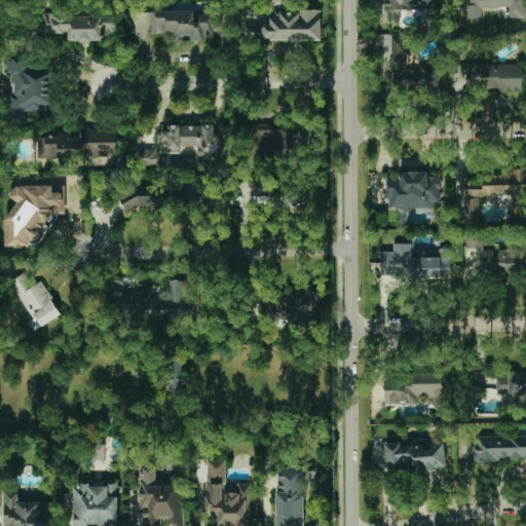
[(400,9),(433,8),(431,0),(383,0),(384,21),(401,21),(400,9)]
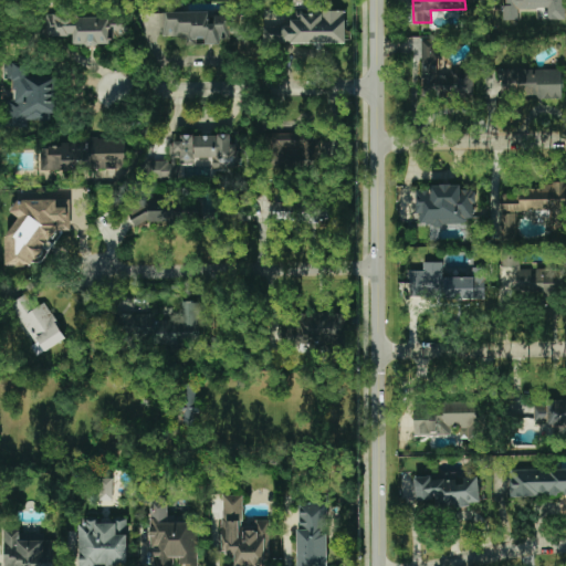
[(565,20),(564,0),(506,0),(507,10),(547,10),(547,20),(565,20)]
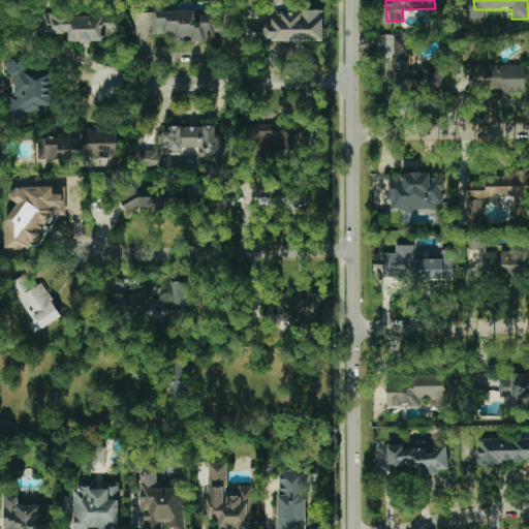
[(152,34),(172,34),(172,42),(183,42),(183,36),(191,36),(191,40),(215,40),(215,14),(196,14),(196,11),(152,10),(152,34)]
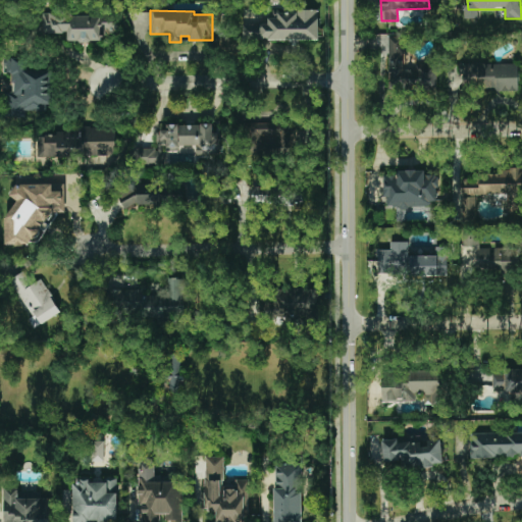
[(267,23),(243,24),(243,40),(319,40),(318,11),(278,11),(278,18),(267,18),(267,23)]
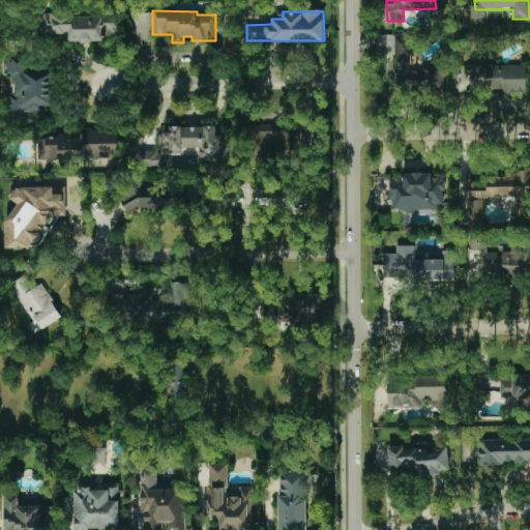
[(43,34),(68,34),(68,42),(104,42),(104,31),(119,31),(119,15),(43,16),(43,34)]
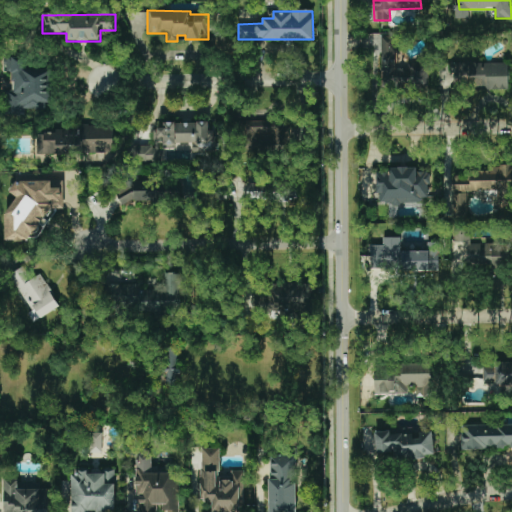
[(380,87),(428,87),(428,64),(407,64),(407,67),(396,67),(395,33),(373,34),(373,49),(380,49),(380,87)]
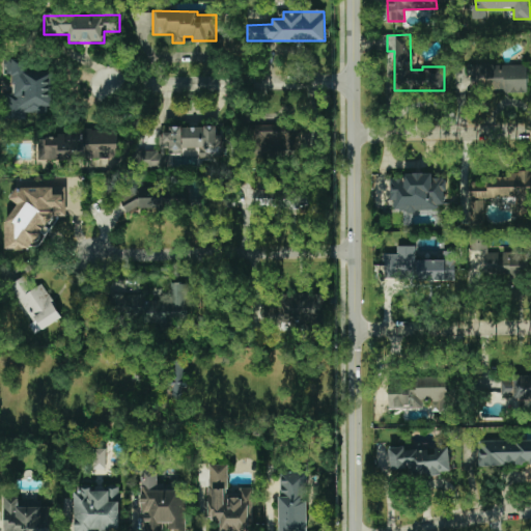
[(53,72),(26,72),(26,59),(7,59),(6,76),(15,76),(15,94),(8,94),(7,118),(27,118),(27,113),(46,113),(46,106),(52,106),(53,72)]
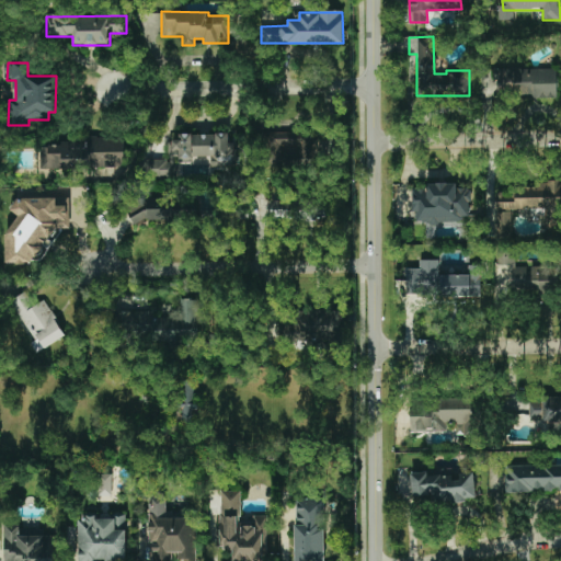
[(557,68),(494,69),(495,96),(557,95),(557,68)]
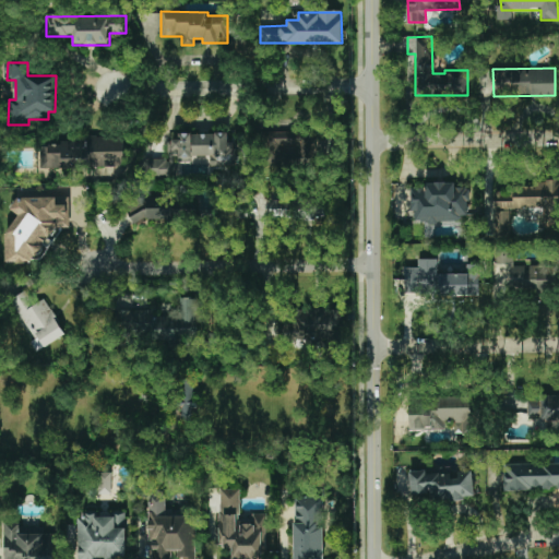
[(268,133),(268,150),(309,147),(308,132),(268,133)]
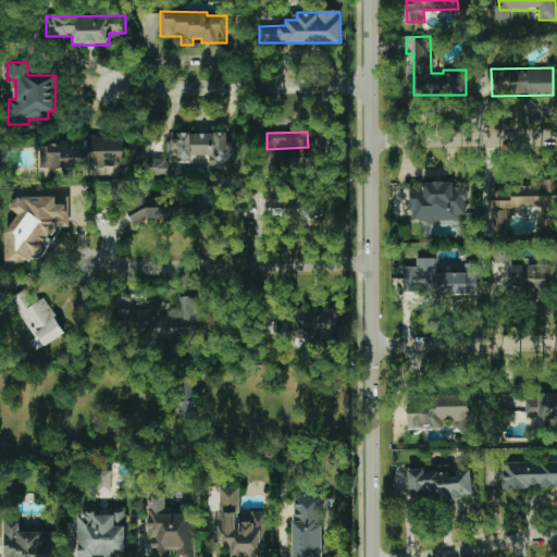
[(173,156),(209,157),(209,165),(234,166),(235,144),(227,144),(227,134),(172,133),(171,159),(143,158),(143,174),(173,175),(173,156)]
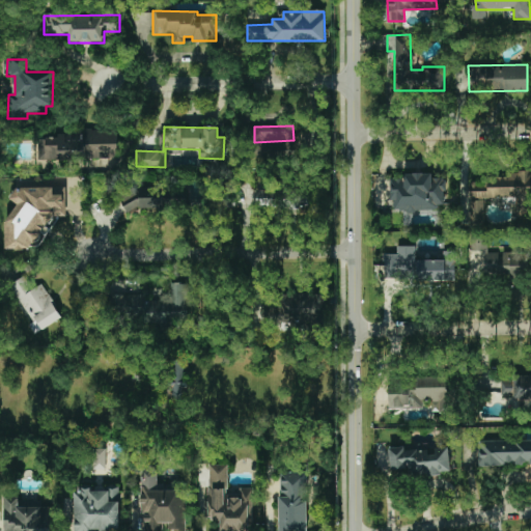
[(118,131),(65,131),(65,136),(42,136),(42,160),(85,160),(85,158),(118,158),(118,131)]
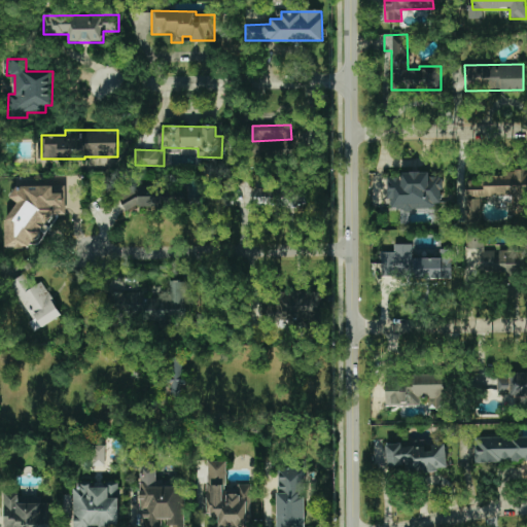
[(387,177),(388,210),(442,208),(441,176),(430,177),(430,172),(402,172),(402,177),(387,177)]
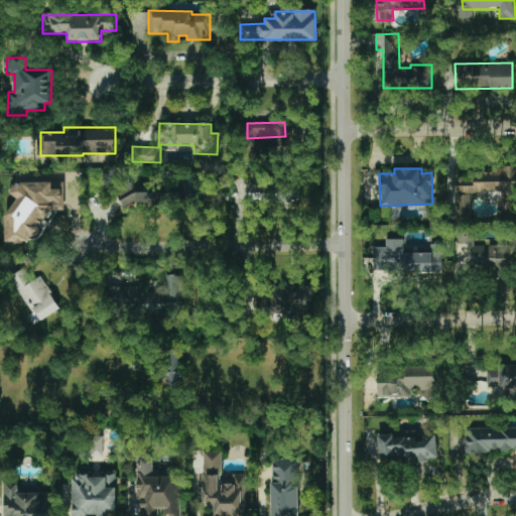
[(460,217),(470,217),(470,192),(501,191),(501,201),(515,201),(515,170),(460,170),(460,217)]
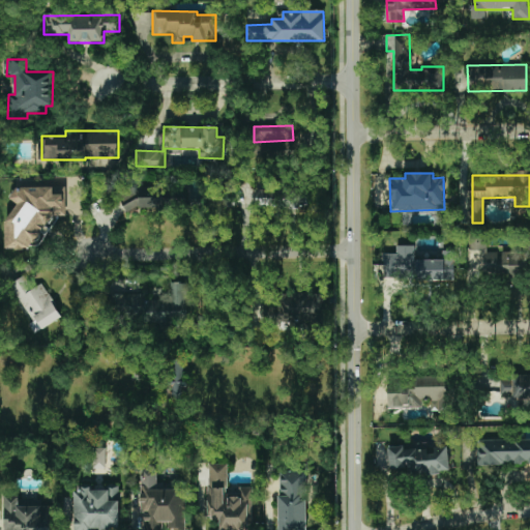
[(4,248),(28,248),(46,224),(48,224),(54,215),(64,215),(64,195),(52,195),(53,187),(17,186),(9,198),(17,203),(4,221),(4,248)]
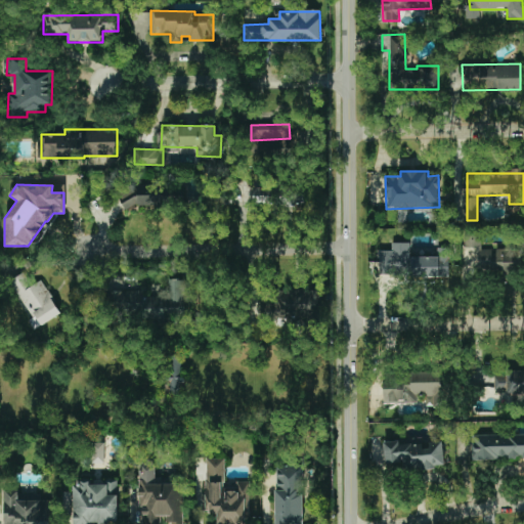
[(121,186),(122,206),(160,206),(160,186),(121,186)]
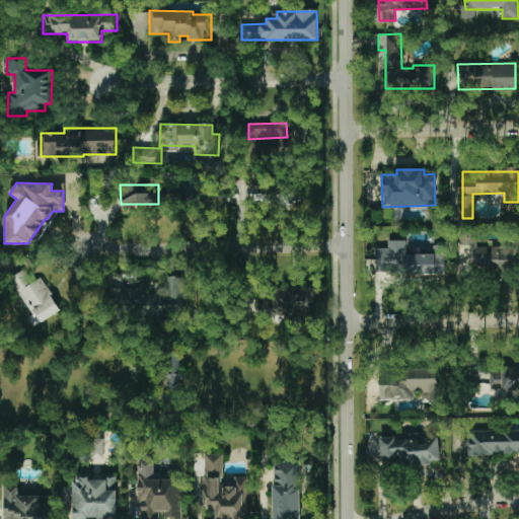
[(238,184),(238,203),(302,205),(302,187),(238,184)]
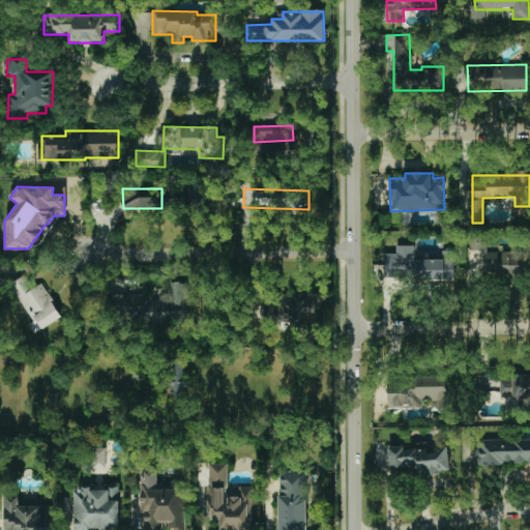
[(236,196),(213,197),(214,206),(236,205),(236,196)]
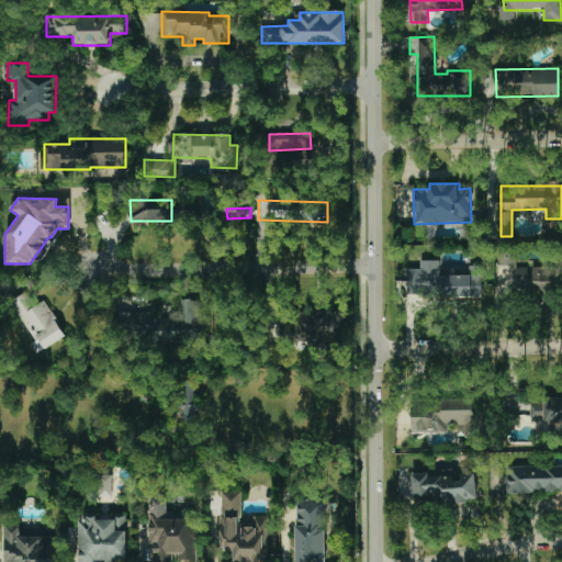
[(406,295),(481,298),(482,266),(469,266),(469,276),(439,274),(440,260),(420,260),(420,269),(407,269),(406,295)]
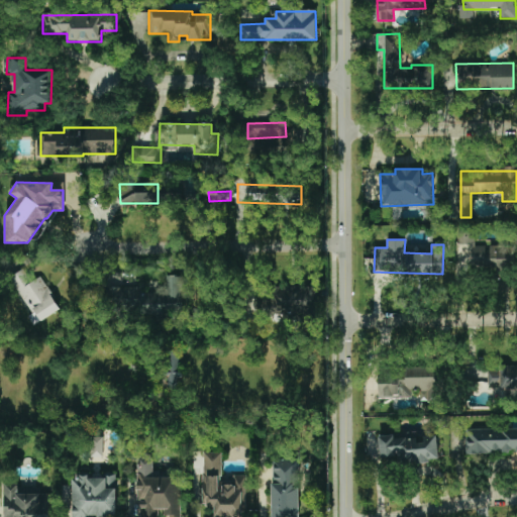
[(60,309),(40,276),(30,282),(22,269),(8,277),(29,314),(27,316),(32,325),(60,309)]
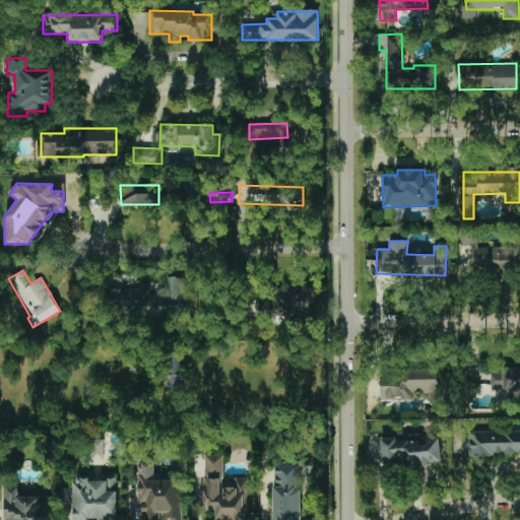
[(184,277),(167,276),(166,297),(150,297),(149,316),(183,317),(184,277)]
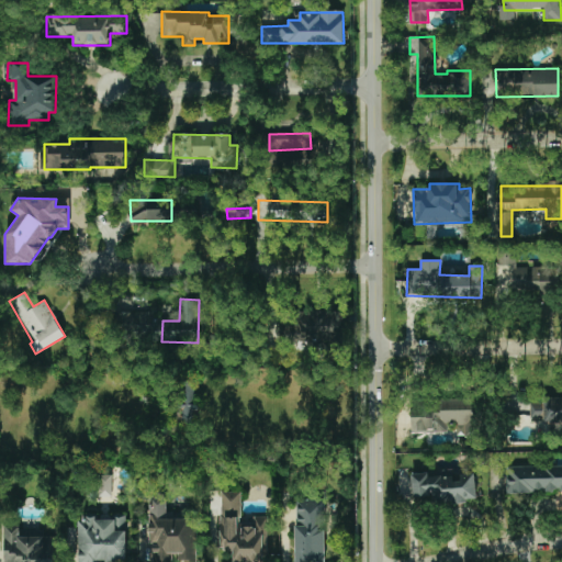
[(150,311),(115,313),(116,329),(122,328),(122,341),(153,340),(150,311)]
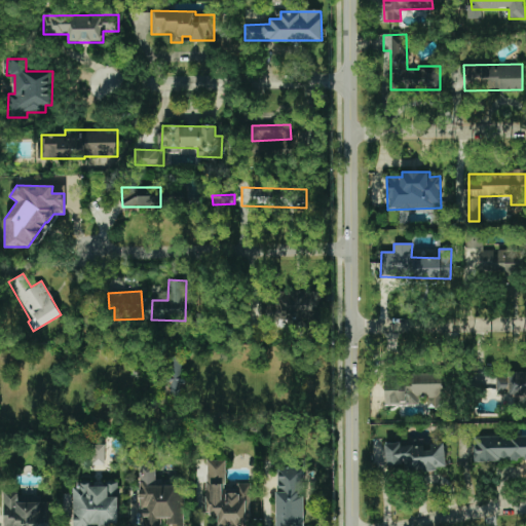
[(280,291),(280,320),(287,320),(287,325),(309,326),(310,311),(322,312),(322,292),(280,291)]
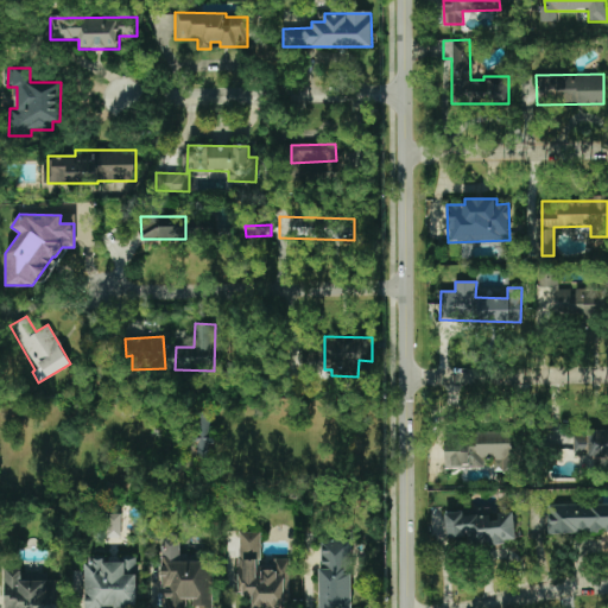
[(312,353),(297,354),(297,369),(312,368),(312,353)]
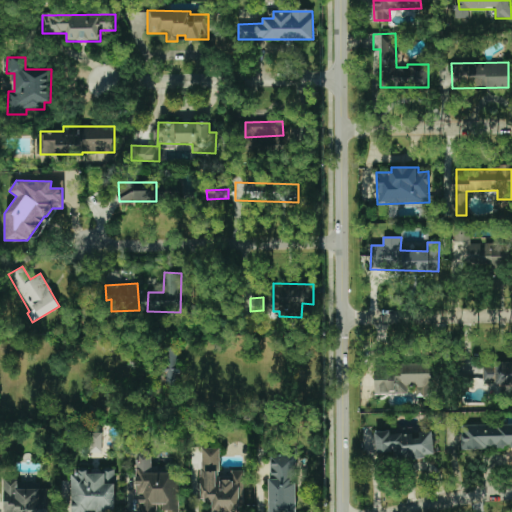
[(175,386),(176,374),(177,374),(178,347),(159,347),(159,386),(175,386)]
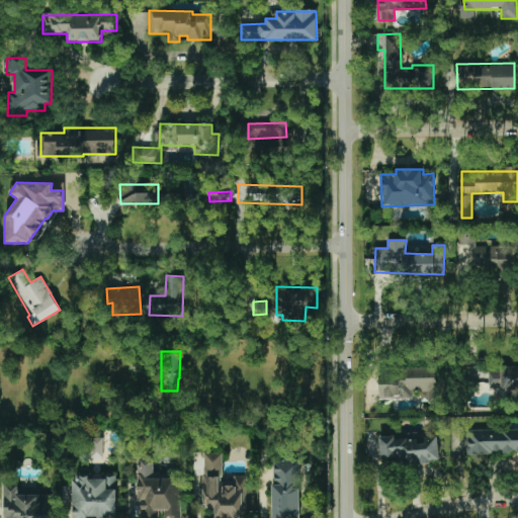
[(489,387),(507,389),(507,399),(517,399),(517,366),(501,366),(501,370),(489,370),(489,387)]
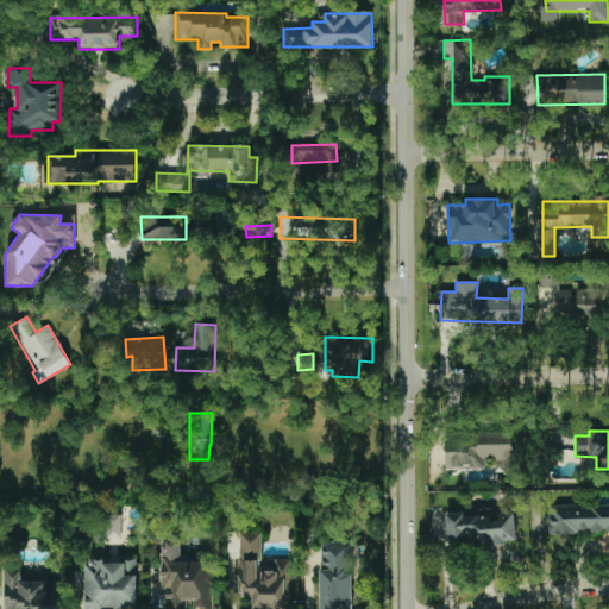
[(446,470),(485,469),(485,460),(502,460),(503,473),(514,472),(513,433),(445,435),(446,470)]
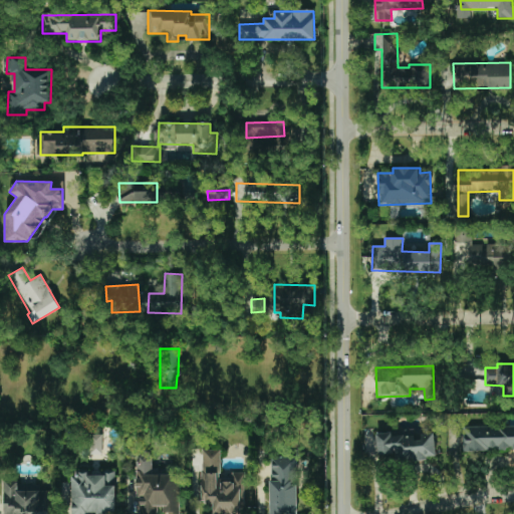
[(463,451),(513,449),(513,426),(463,427),(463,451)]
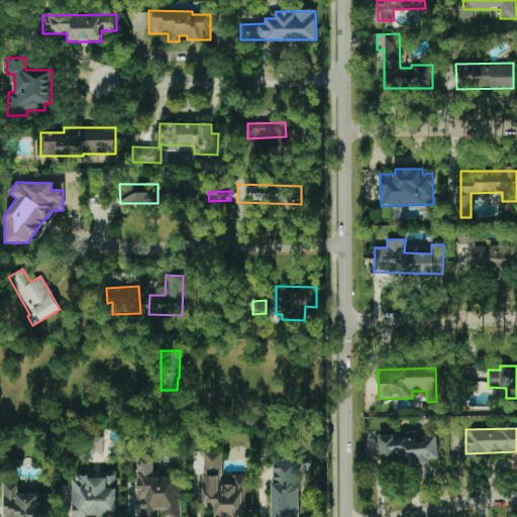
[(437,435),(423,436),(423,438),(394,440),(394,435),(379,436),(380,461),(429,459),(429,458),(438,458),(437,435)]
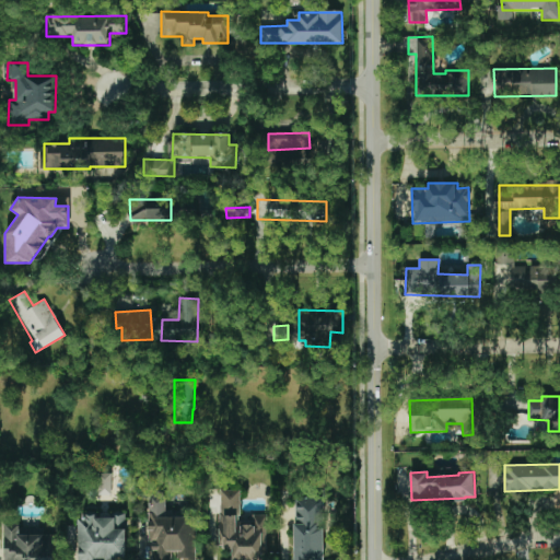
[(97,494),(112,494),(112,473),(97,473),(97,494)]
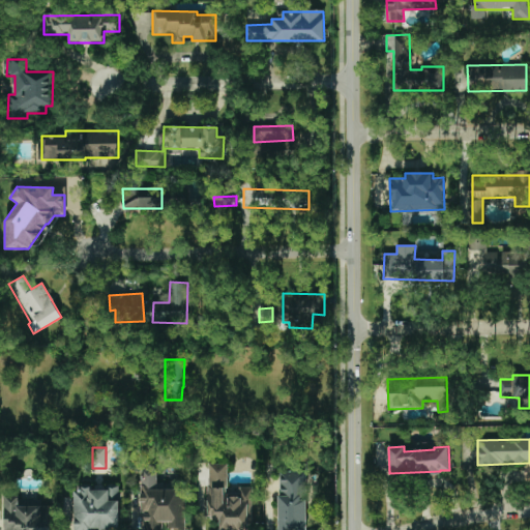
[(252,529),(252,487),(238,487),(238,493),(227,493),(227,463),(207,463),(208,518),(219,518),(219,529),(252,529)]
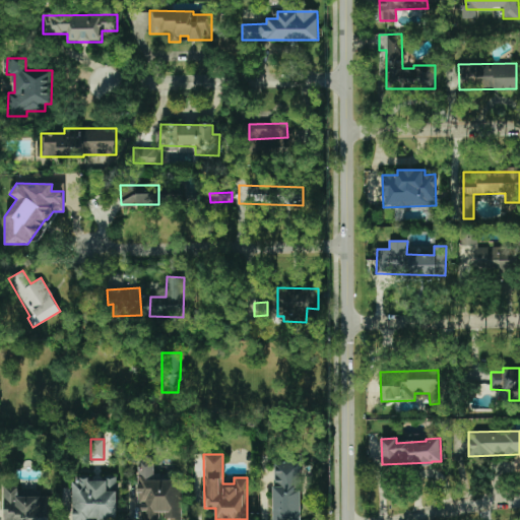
[(139,459),(138,519),(181,519),(182,478),(153,477),(153,459),(139,459)]
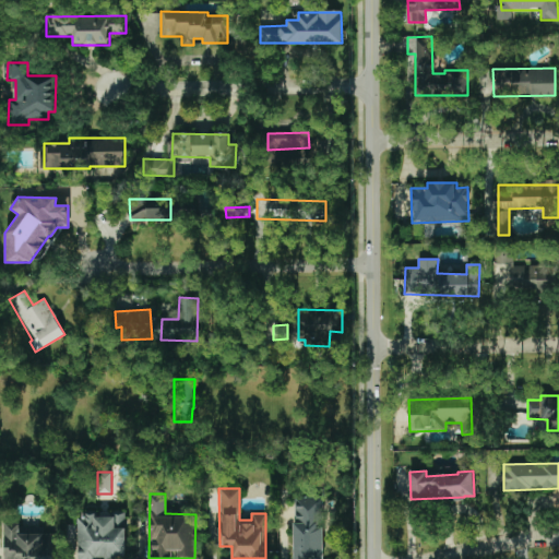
[(323,558),(324,497),(295,497),(294,558),(323,558)]
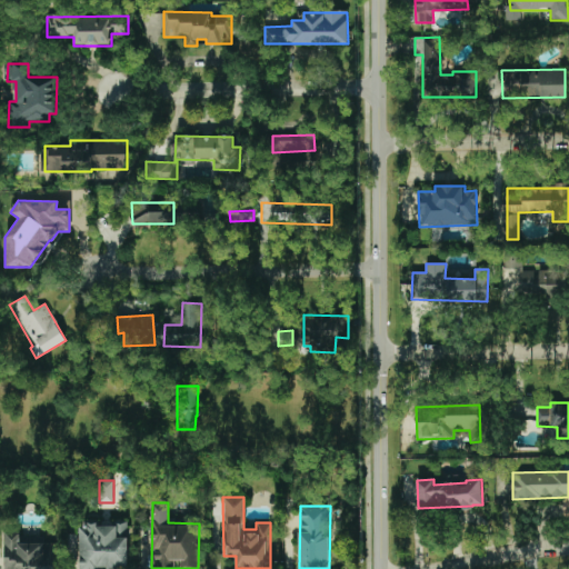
[(127,568),(128,522),(79,522),(79,568),(99,568),(127,568)]
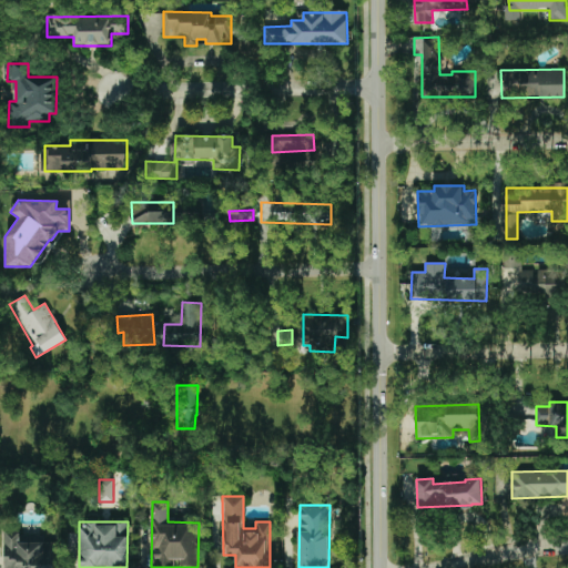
[(54,567),(54,541),(44,541),(44,533),(4,533),(4,567),(54,567)]
